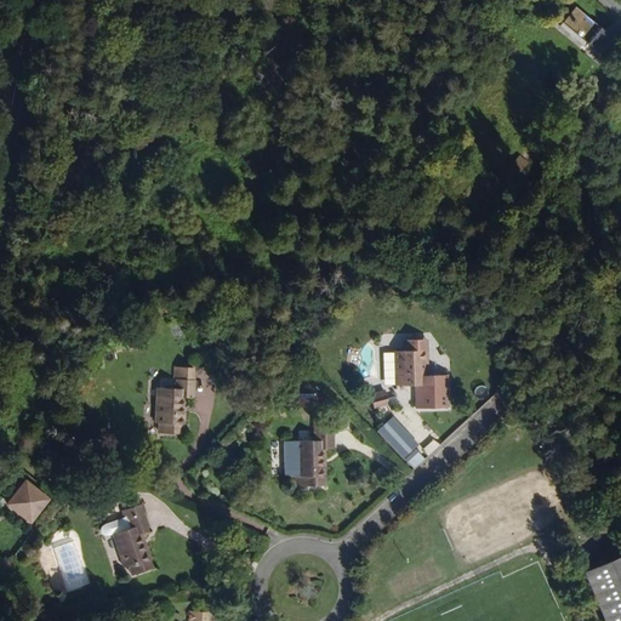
[(605,27),(573,0),(548,0),(545,5),(591,45),(605,27)]
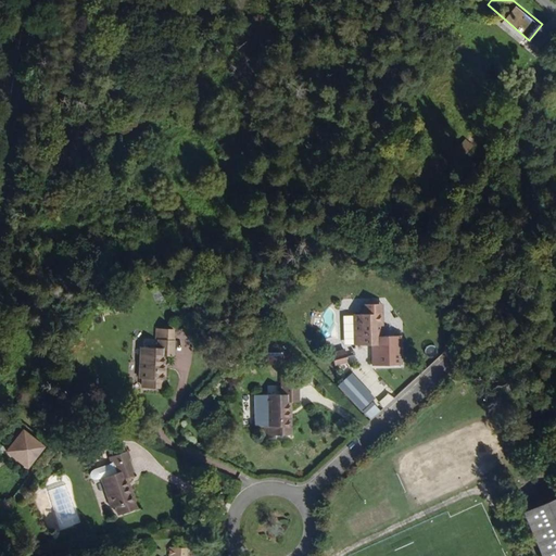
[(388,356),(388,320),(384,320),(384,306),(365,306),(365,317),(357,317),(356,346),(357,349),(368,349),(369,357),(388,356)]
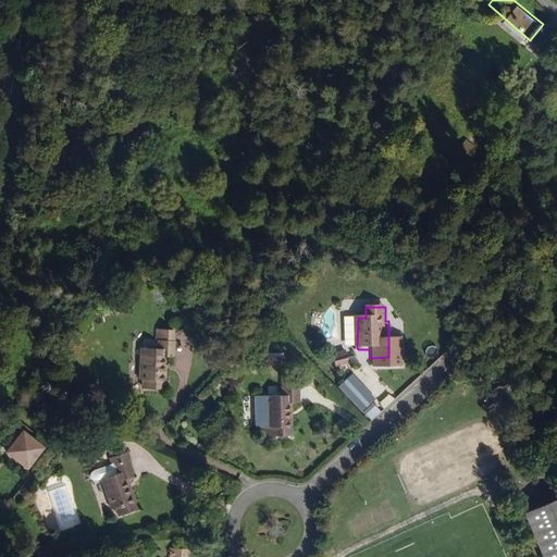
[(357,347),(358,318),(346,318),(346,347),(357,347)]
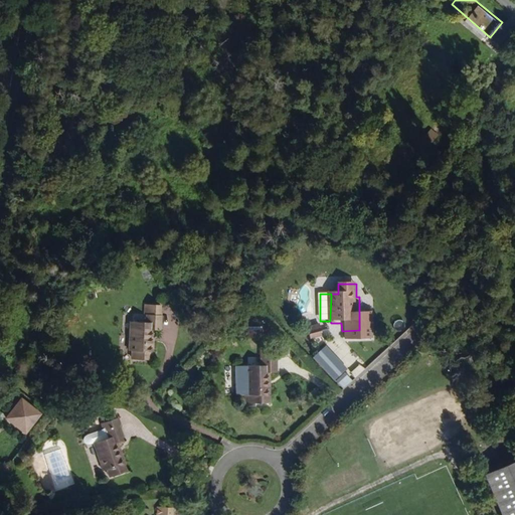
[(152,358),(152,332),(162,332),(162,306),(146,305),(145,322),(132,322),(132,335),(128,335),(127,350),(131,350),(131,358),(152,358)]
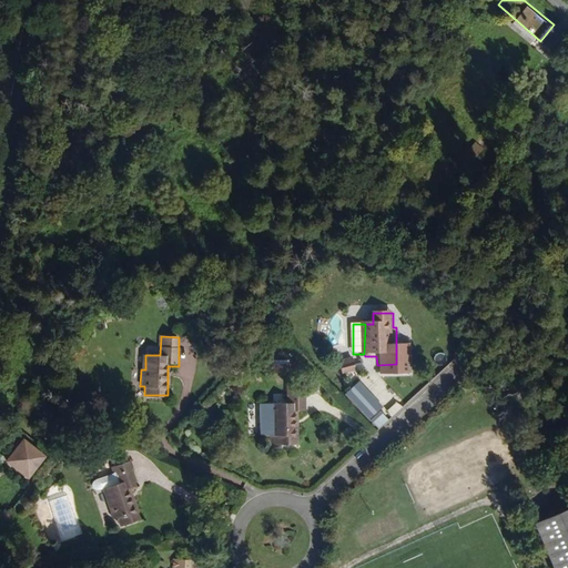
[(295,367),(294,357),(280,358),(280,366),(295,367)]
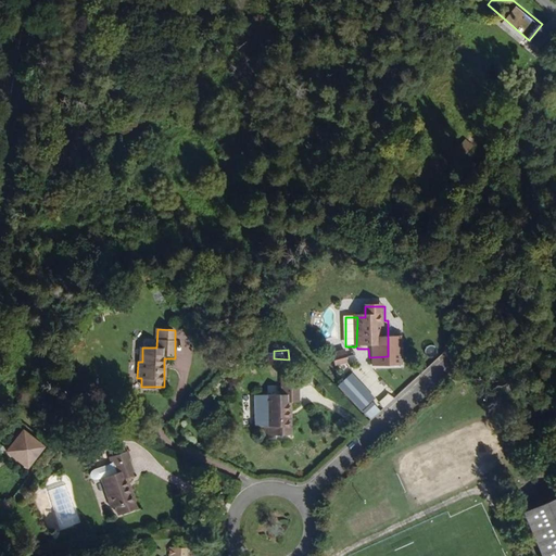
[(348,365),(346,354),(335,355),(335,365),(348,365)]
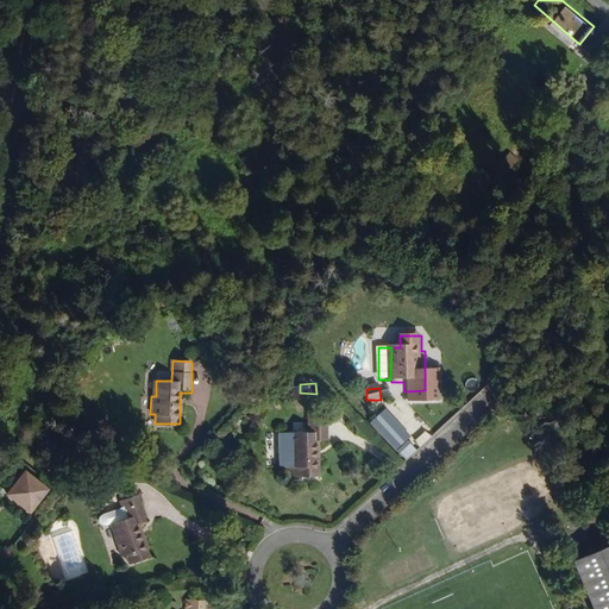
[(388,409),(371,424),(397,451),(399,450),(409,440),(413,437),(388,409)]
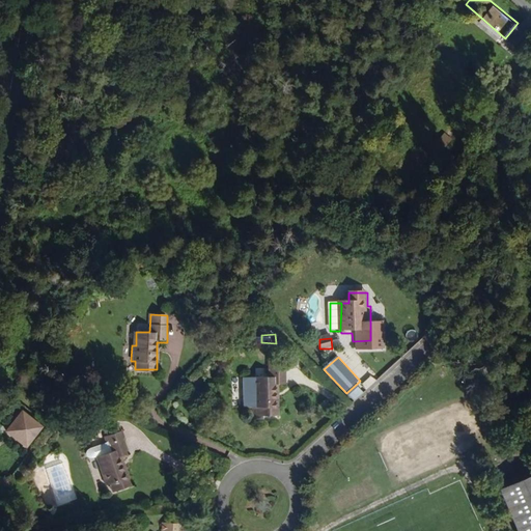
[(282,413),(282,383),(288,383),(289,363),(274,364),(274,372),(260,371),(260,384),(256,383),(255,406),(259,406),(259,413),(282,413)]
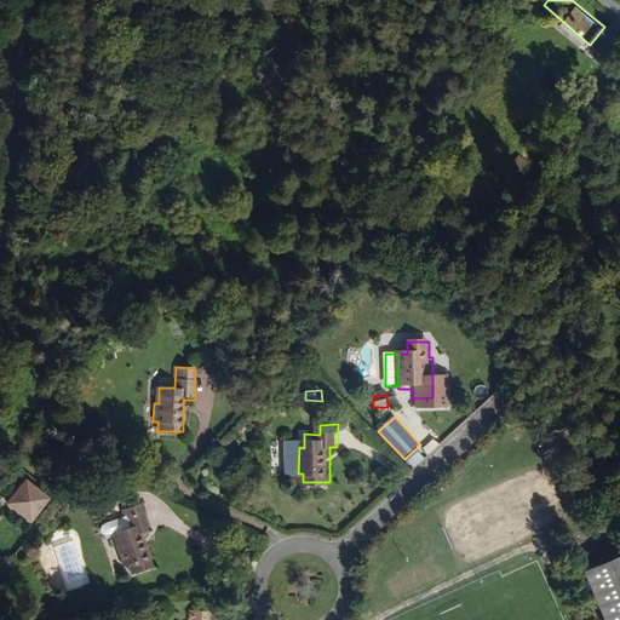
[(426,458),(417,448),(406,458),(415,469),(426,458)]
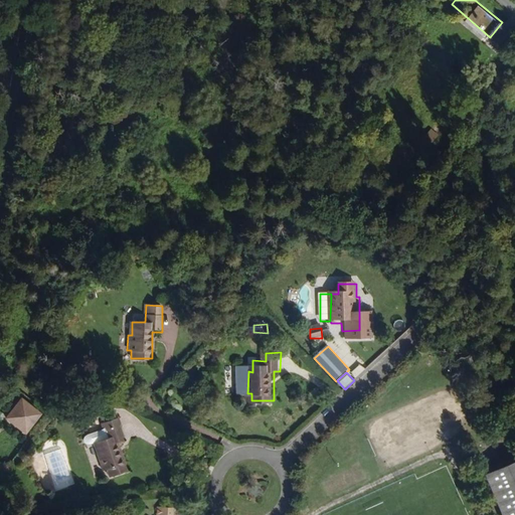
[(42,415),(21,400),(6,419),(27,436),(42,415)]
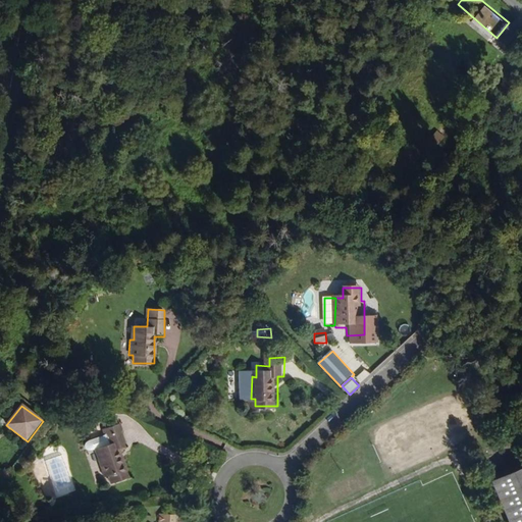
[(118,423),(118,416),(105,416),(106,424),(118,423)]
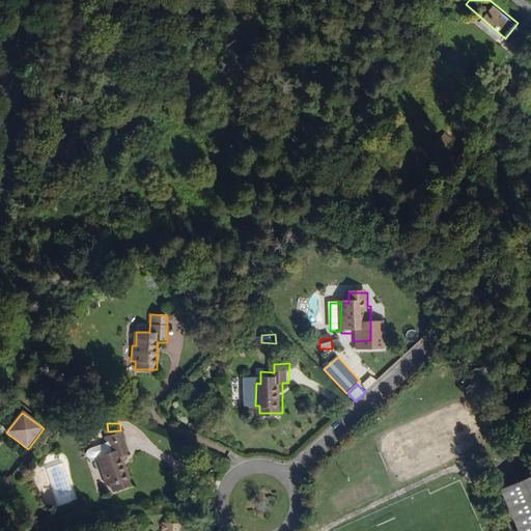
[(112,468),(112,455),(122,455),(122,439),(124,439),(124,430),(120,430),(108,431),(105,431),(106,438),(84,439),(82,441),(82,446),(85,447),(93,447),(94,463),(90,463),(91,479),(95,479),(96,487),(115,487),(115,468),(112,468)]
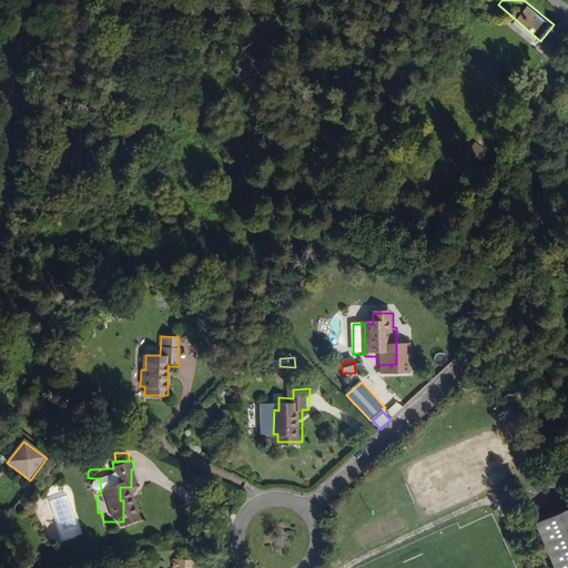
[(567,567),(567,511),(530,528),(548,567),(567,567)]
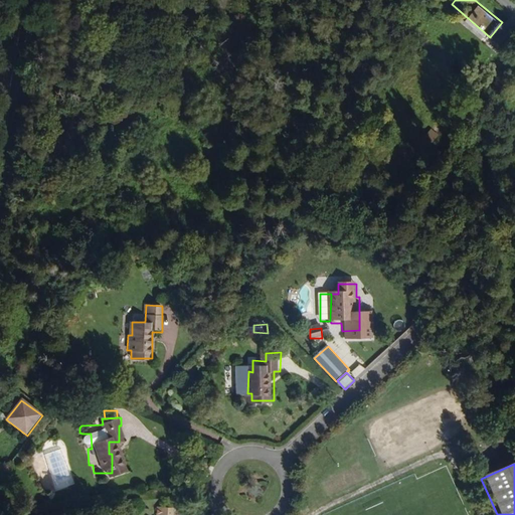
[(176,514),(177,506),(160,506),(159,514),(176,514)]
